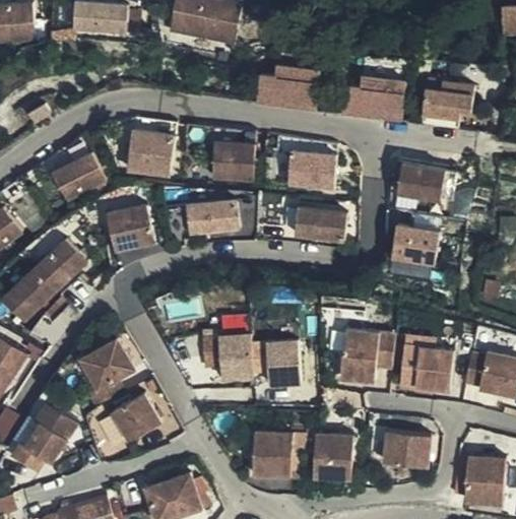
[(0,39),(36,38),(35,0),(0,0),(0,39)]
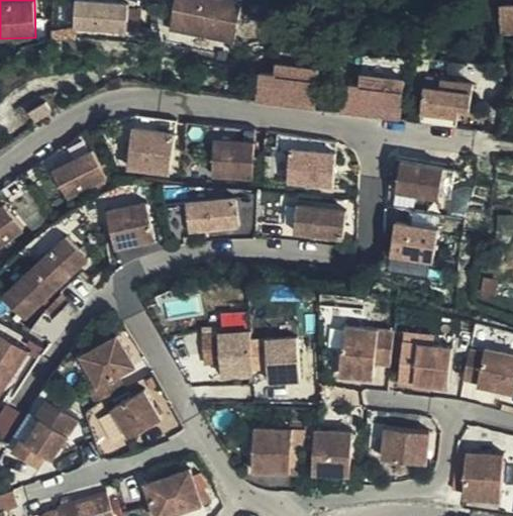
[(127,32),(126,0),(73,0),(74,32),(127,32)]
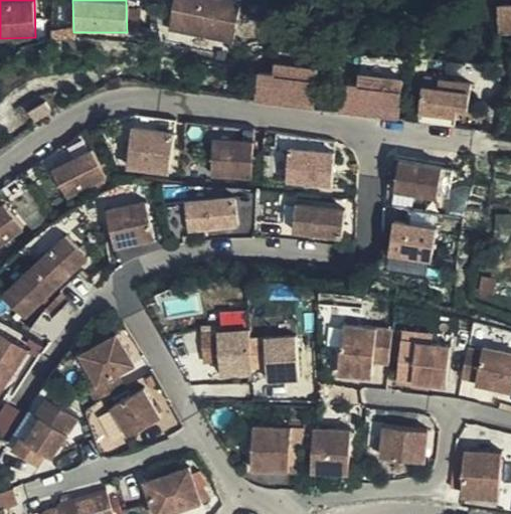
[(171,0),(168,31),(234,39),(238,0),(171,0)]
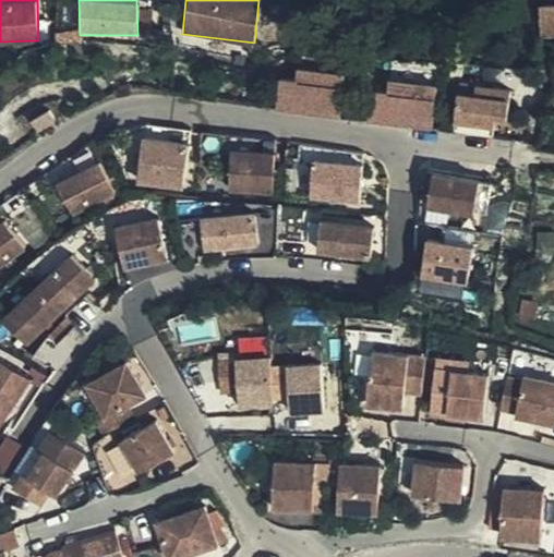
[(553,7),(538,8),(537,39),(553,38),(553,7)]
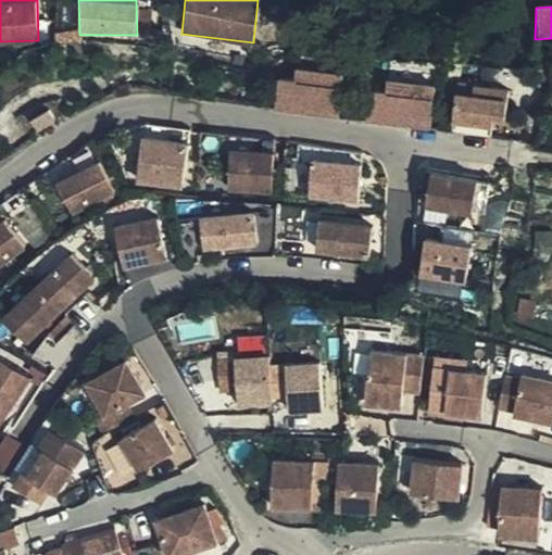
[(276,111),(320,116),(321,106),(340,108),(345,76),(297,70),(296,84),(279,82),(276,111)]
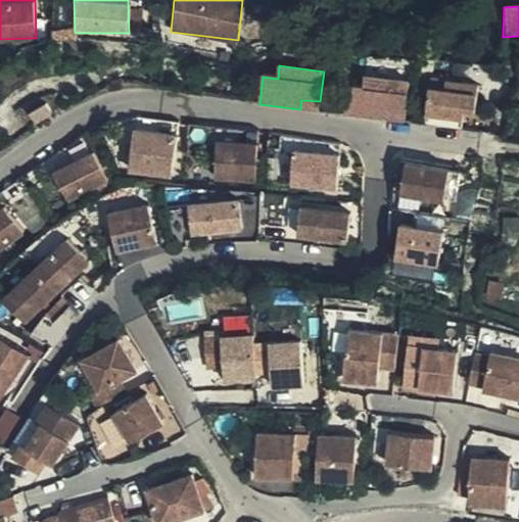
[(348,87),(345,114),(386,120),(387,109),(406,112),(410,82),(365,77),(364,89),(348,87)]
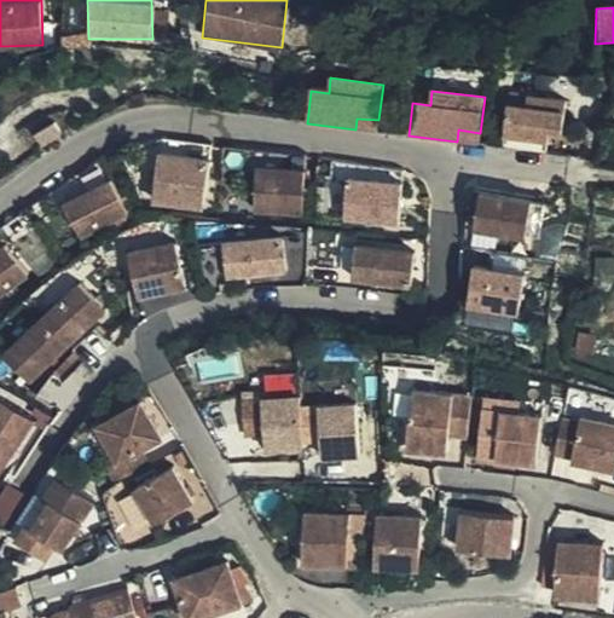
[(510,93),(504,134),(549,140),(550,132),(562,133),(566,100),(510,93)]
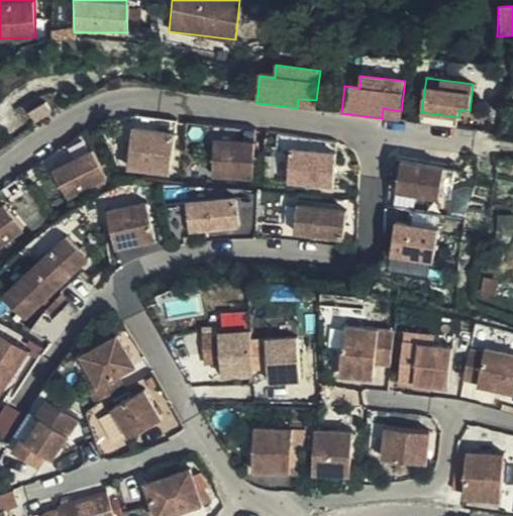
[(298,99),(297,108),(315,110),(316,100),(298,99)]
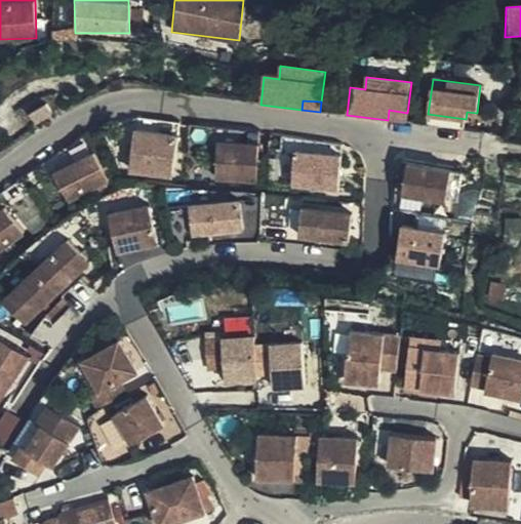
[(38,103),(23,114),(29,123),(44,111),(38,103)]
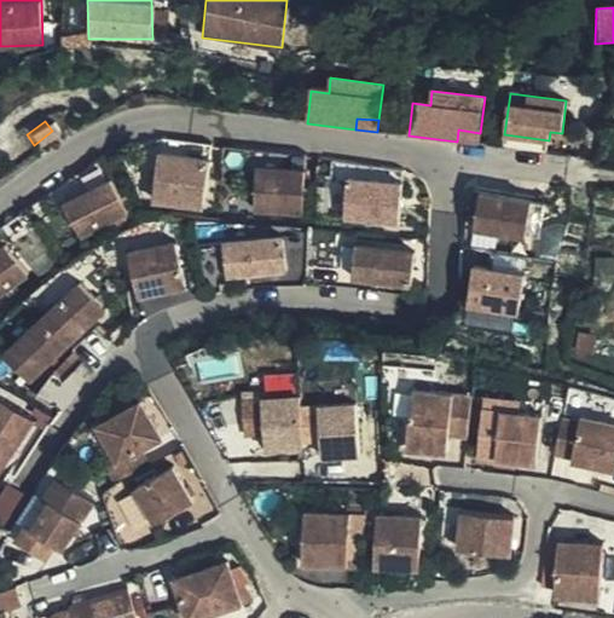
[(458,130),(457,142),(479,145),(480,133),(458,130)]
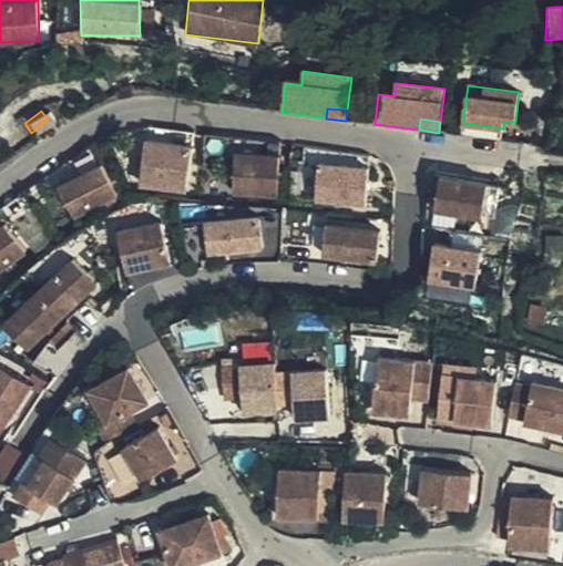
[(462,123),(462,135),(502,141),(503,129),(462,123)]
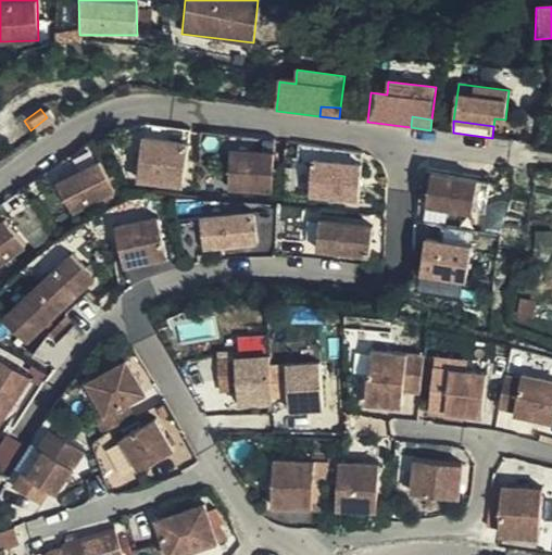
[(137,129),(136,143),(182,147),(183,133),(137,129)]
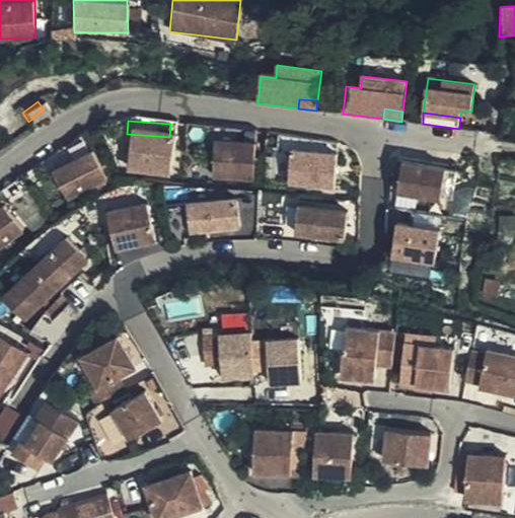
[(184,130),(182,140),(212,141),(252,143),(252,133),(184,130)]
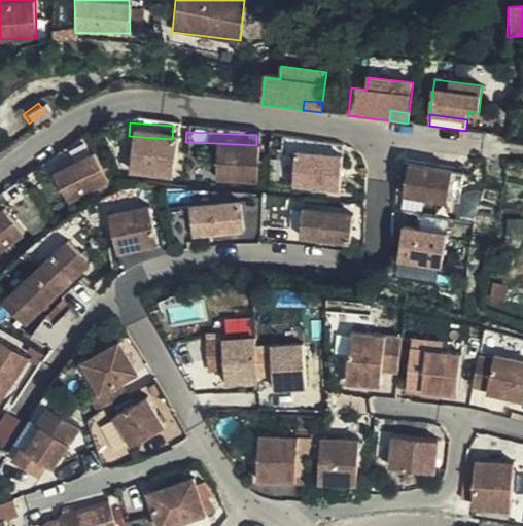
[(172,139),(129,136),(127,176),(169,180),(172,139)]
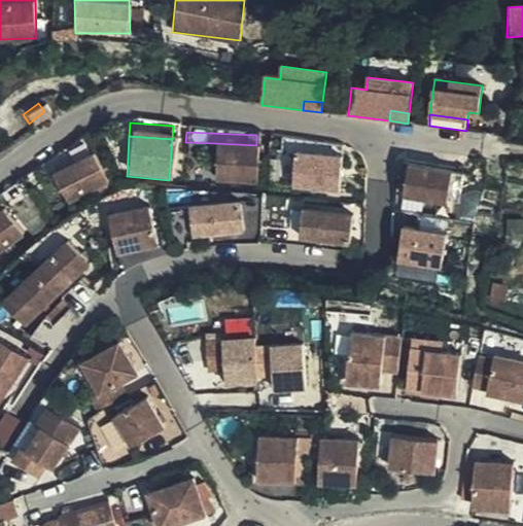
[(215,143),(213,181),(254,183),(256,145),(215,143)]
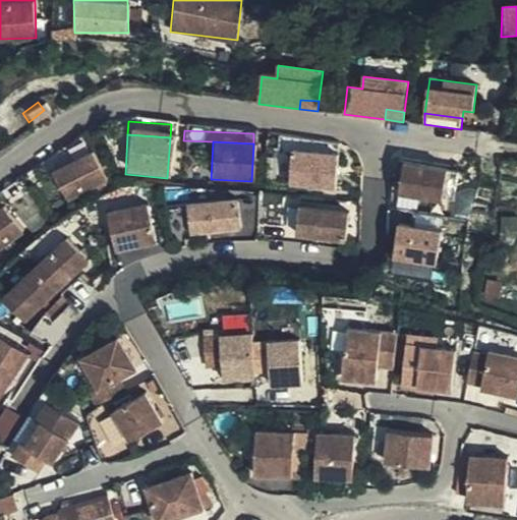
[(51,173),(65,200),(104,180),(90,152),(51,173)]
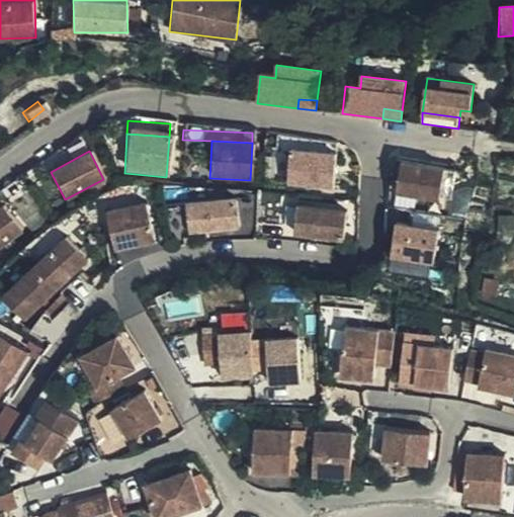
[(338,157),(287,151),(284,179),(334,185),(338,157)]
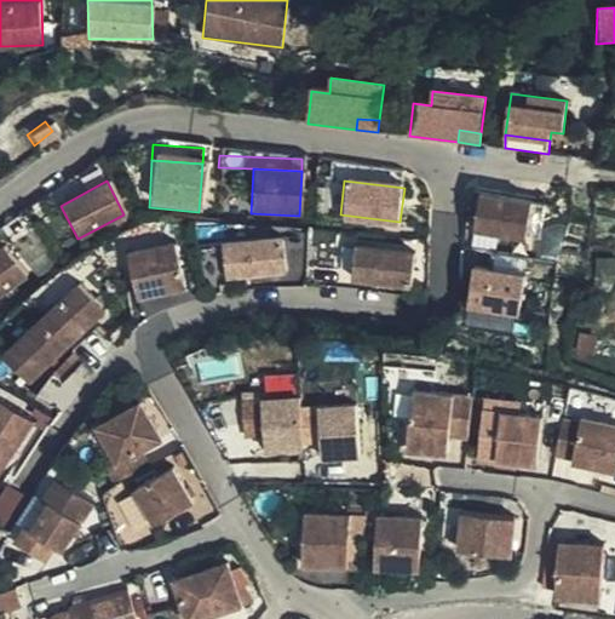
[(467,230),(518,241),(526,205),(475,194),(469,193),(465,211),(471,212),(467,230)]
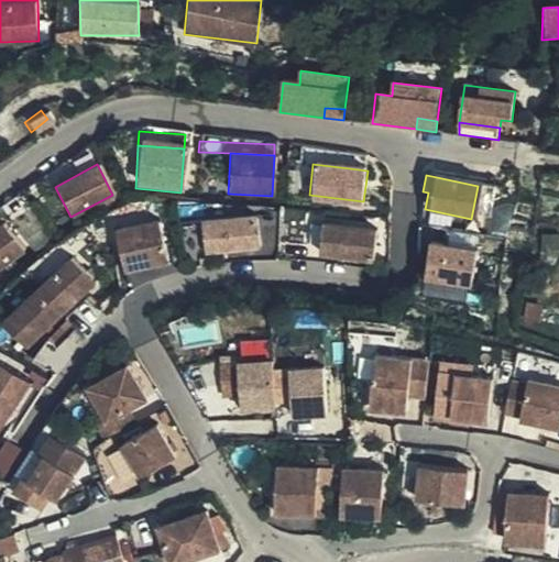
[(204,256),(258,252),(255,221),(200,226),(204,256)]
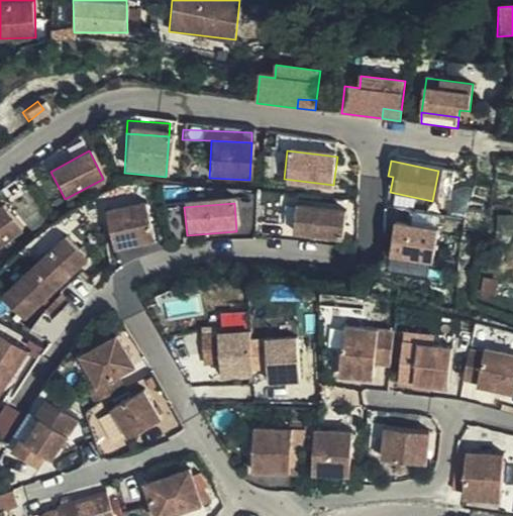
[(144,204),(106,212),(114,250),(152,241),(149,223),(144,204)]
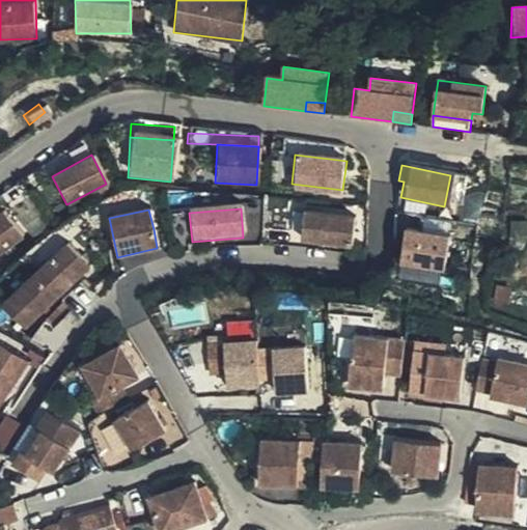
[(353,218),(302,211),(298,240),(350,247),(353,218)]
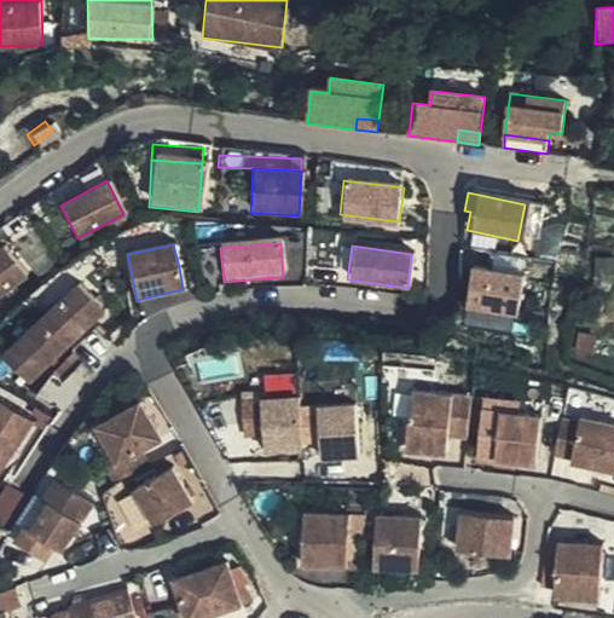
[(4,247),(0,249),(0,294),(25,277),(4,247)]
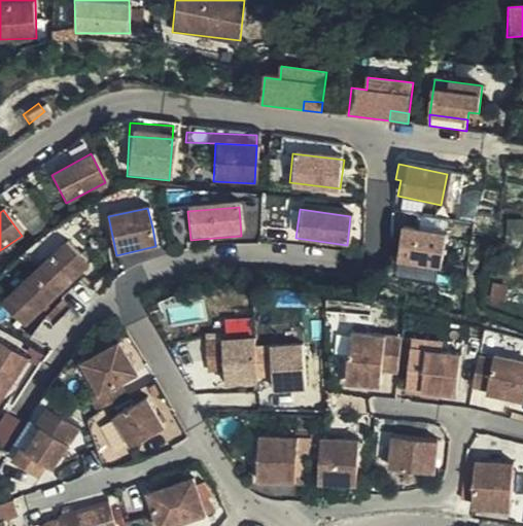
[(442,221),(417,218),(415,233),(398,231),(396,247),(393,266),(437,273),(443,238),(440,238),(442,221)]
